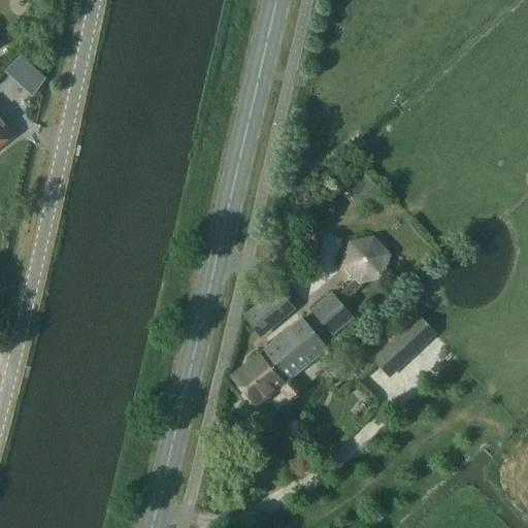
[(31,96),(42,79),(29,67),(15,81),(31,96)]
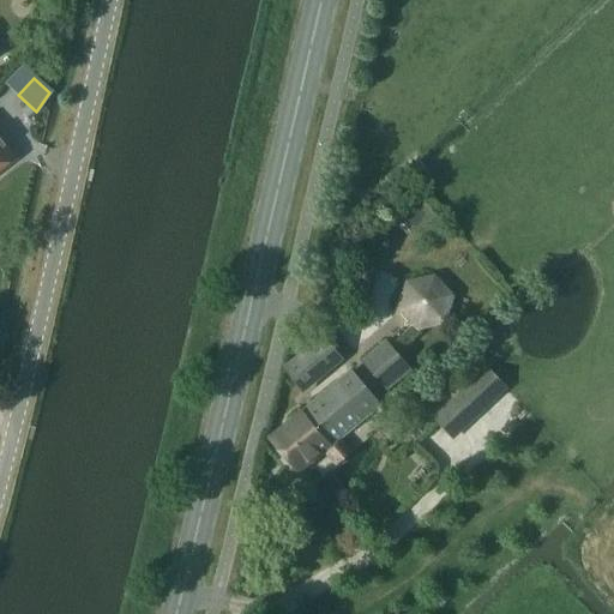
[(0,175),(12,167),(11,162),(14,160),(0,140),(0,175)]
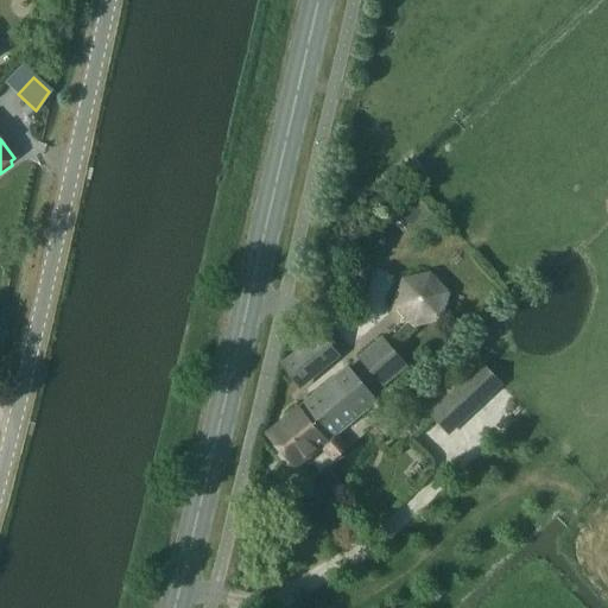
[(415,329),(443,322),(451,295),(431,272),(403,280),(394,308),(415,329)]
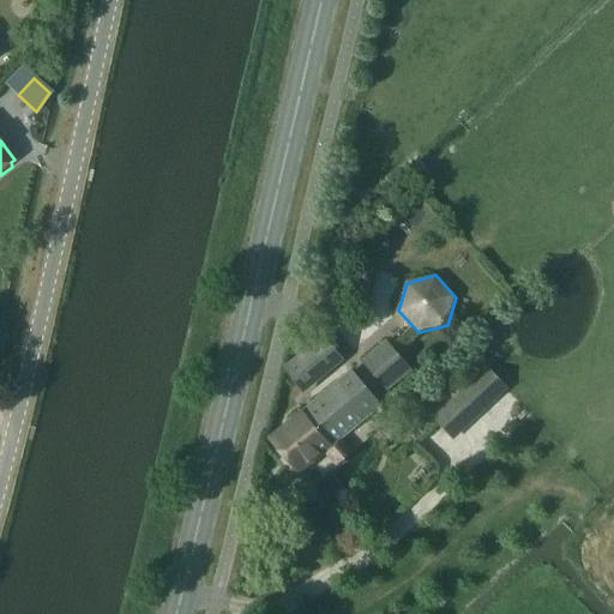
[(324,338),(287,367),(305,391),(343,361),(324,338)]
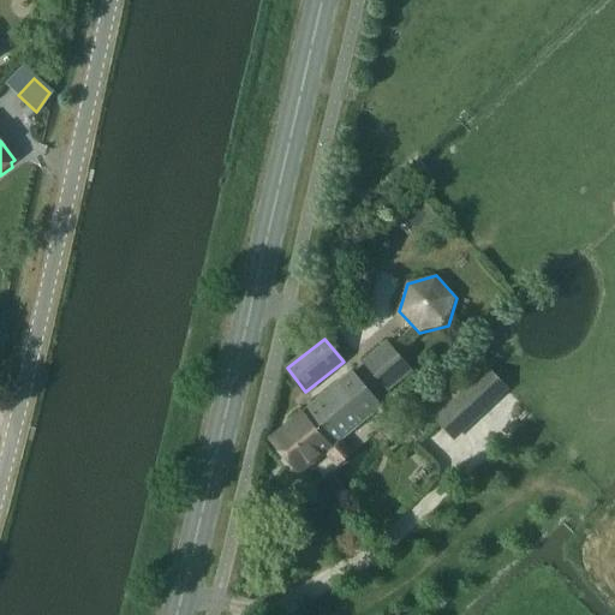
[(388,344),(364,364),(388,392),(412,371),(388,344)]
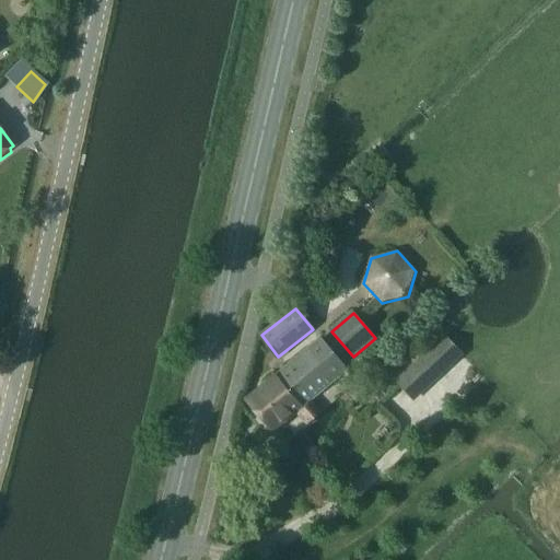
[(431,351),(398,382),(416,400),(463,356),(445,337),(431,352),(431,351)]
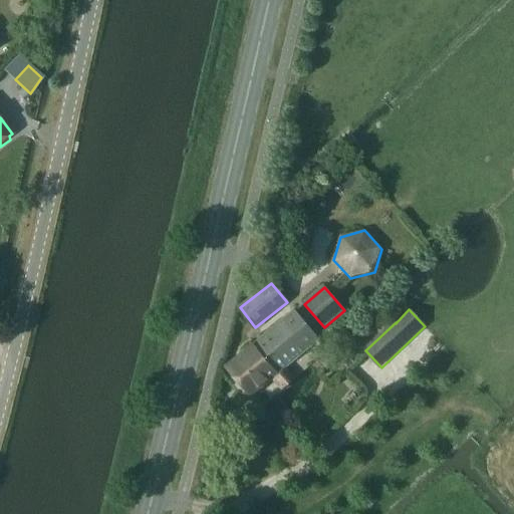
[(269,378),(281,391),(295,377),(286,367),(318,339),(296,311),(228,368),(251,395),(269,378)]
